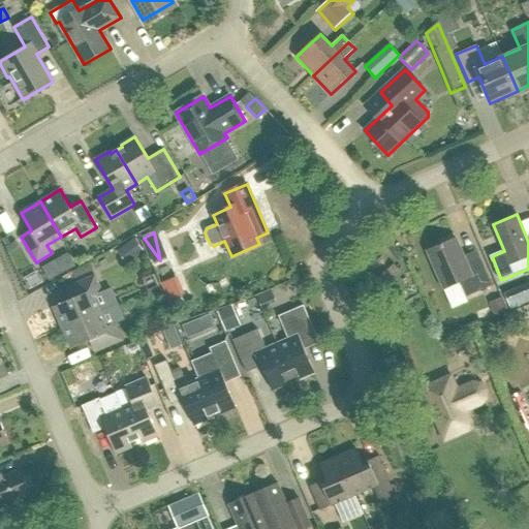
[(460,281),(467,297),(493,285),(480,258),(468,265),(457,239),(427,251),(444,288),(460,281)]
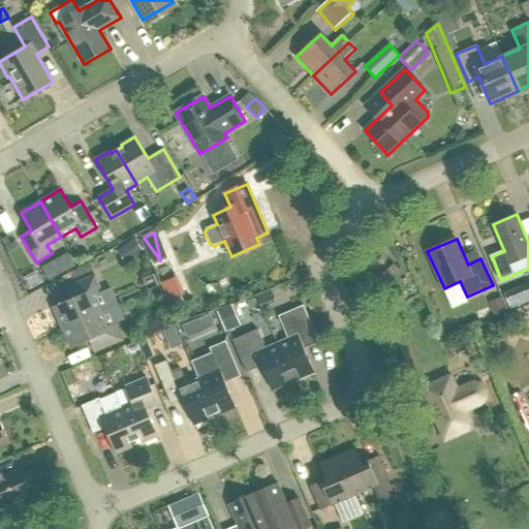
[(53,262),(59,275),(76,266),(69,253),(53,262)]
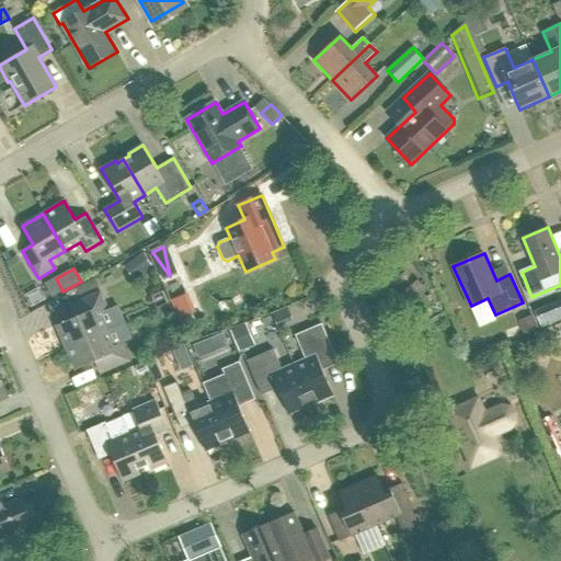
[(56,325),(66,348),(106,331),(99,315),(109,310),(101,293),(71,305),(76,317),(56,325)]
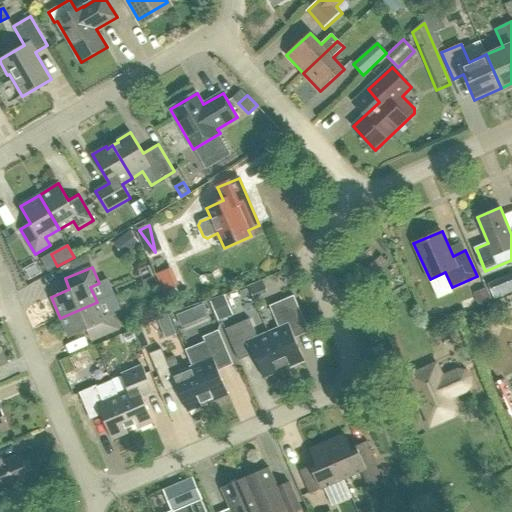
[(492,299),(487,287),(474,293),(479,304),(492,299)]
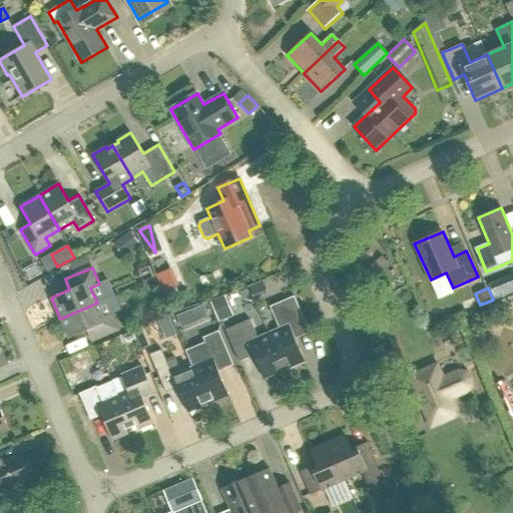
[(211,302),(219,322),(234,316),(225,296),(211,302)]
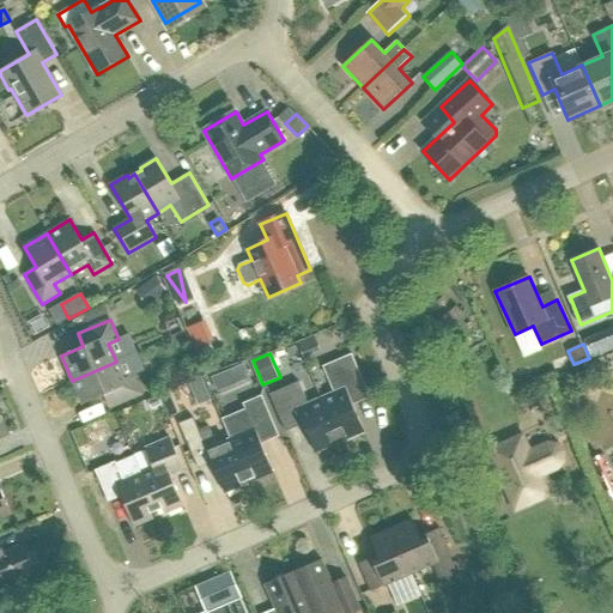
[(321,398),(339,439),(346,436),(347,438),(364,431),(350,396),(366,388),(352,353),(323,366),(334,393),(321,398)]
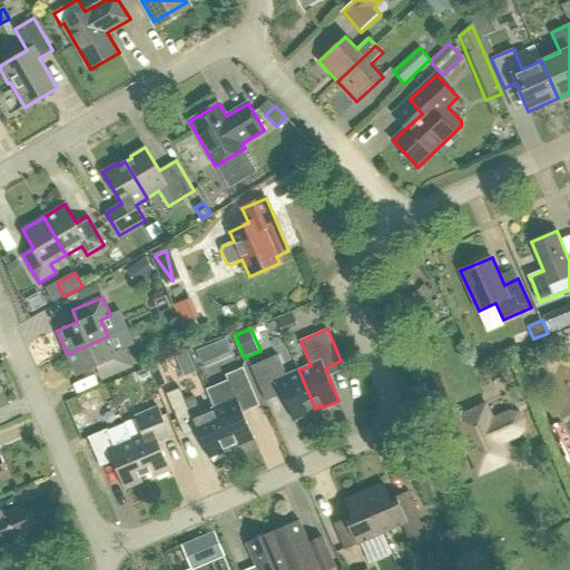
[(97,367),(102,380),(133,366),(125,349),(115,353),(108,336),(67,354),(77,376),(97,367)]
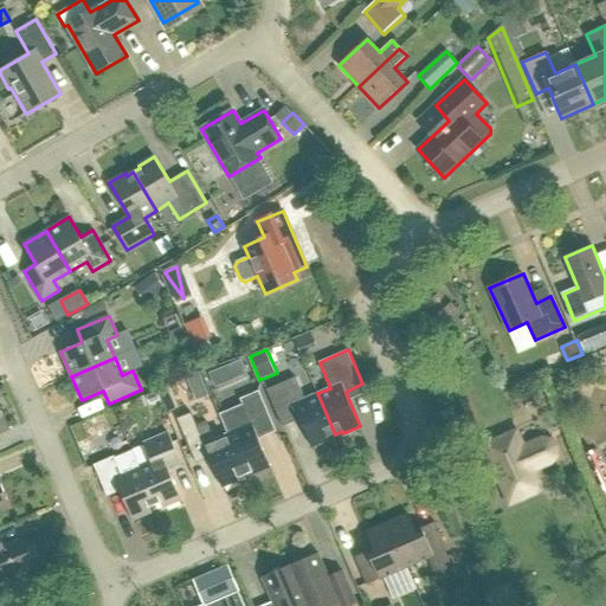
[(243,361),(229,367),(233,380),(247,374),(243,361)]
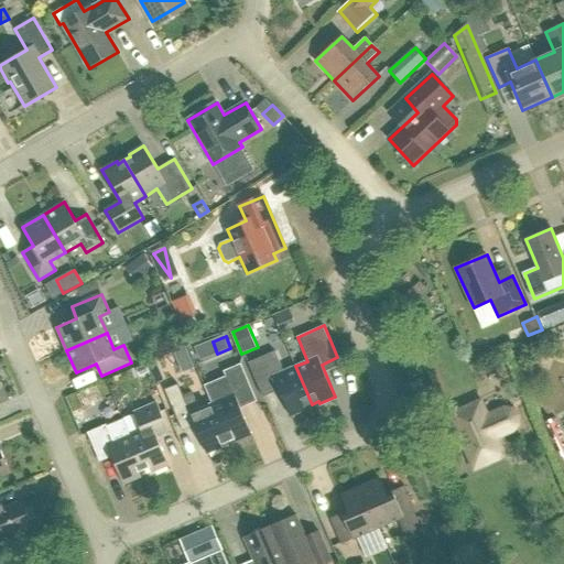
[(277,383),(291,416),(306,410),(305,408),(312,404),(295,366),(283,371),(274,351),(248,362),(260,391),(277,383)]
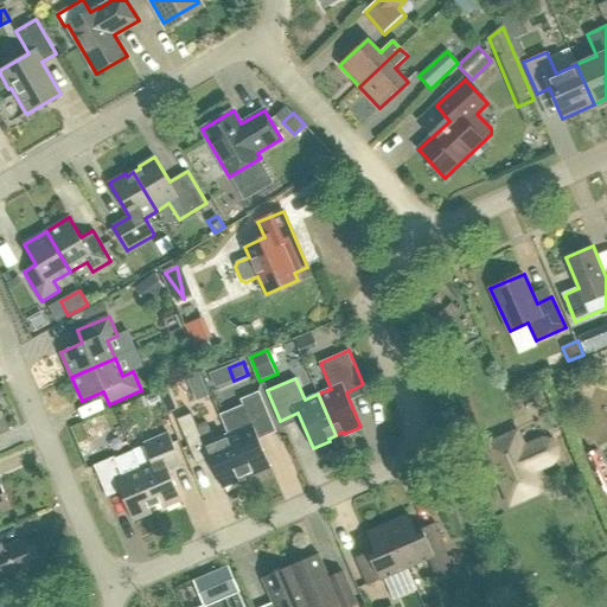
[(228,434),(246,475),(253,472),(254,475),(270,468),(259,440),(276,432),(260,391),(241,400),(244,407),(235,411),(242,429),(228,434)]
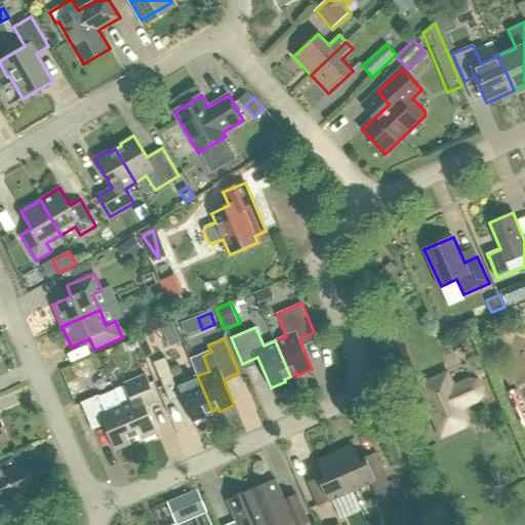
[(136,340),(128,345),(131,350),(138,347),(136,340)]
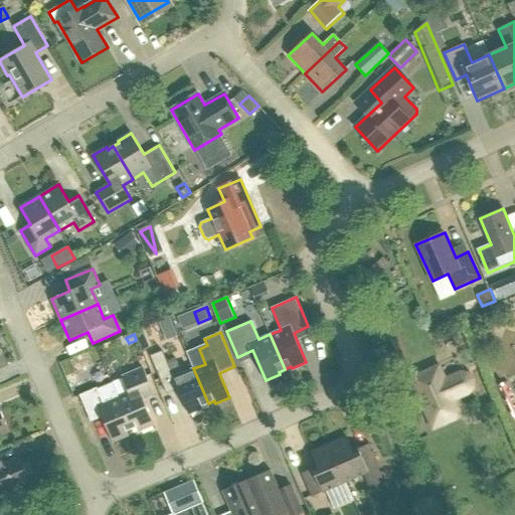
[(178,388),(189,414),(203,408),(202,406),(208,403),(193,368),(182,373),(171,347),(150,356),(166,393),(178,388)]
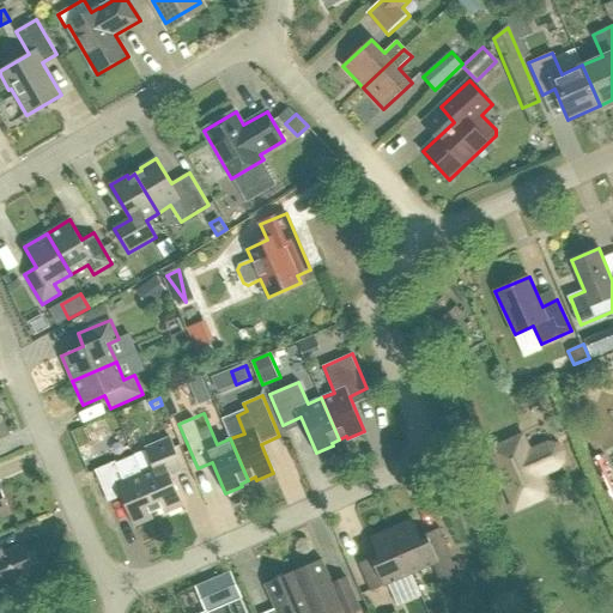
[(562,451),(556,447),(547,444),(528,453),(522,437),(491,450),(516,508),(547,495),(539,474),(557,466),(562,460),(562,451)]
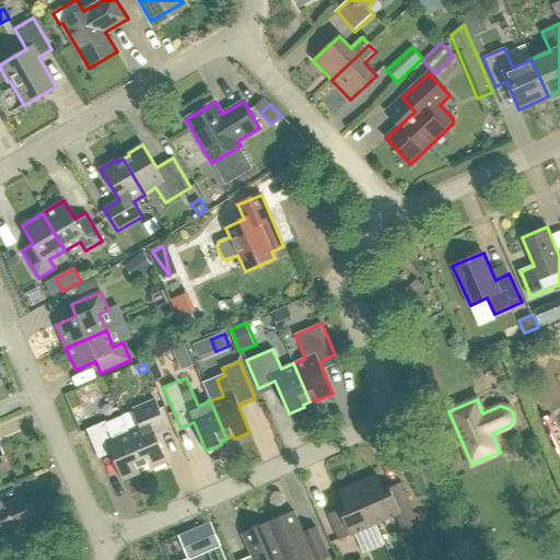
[(128,431),(146,471),(167,462),(154,430),(166,424),(156,400),(138,408),(144,424),(128,431)]
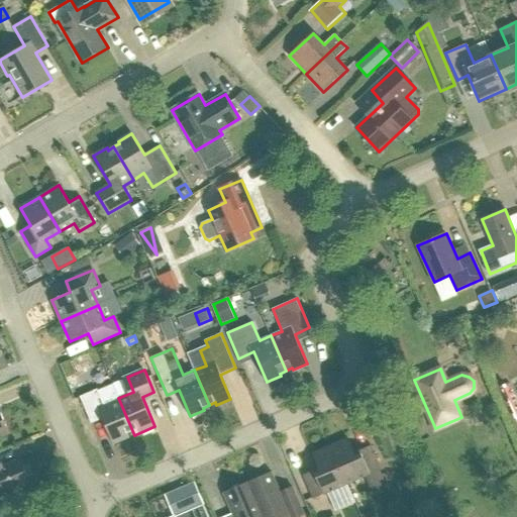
[(134,435),(118,398),(113,386),(98,392),(97,390),(81,397),(90,419),(101,414),(114,444),(134,435)]
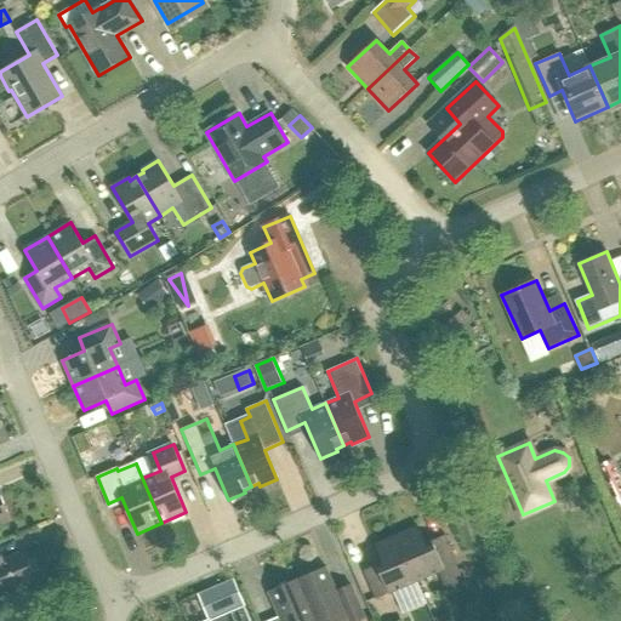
[(0,524),(11,519),(0,494),(0,524)]
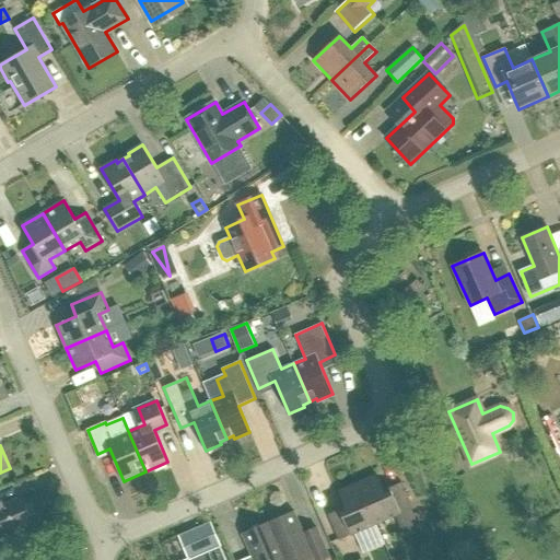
[(357,481),(384,541),(375,522),(395,513),(404,533),(423,524),(418,512),(416,513),(412,508),(416,506),(404,479),(385,488),(377,471),(357,481)]
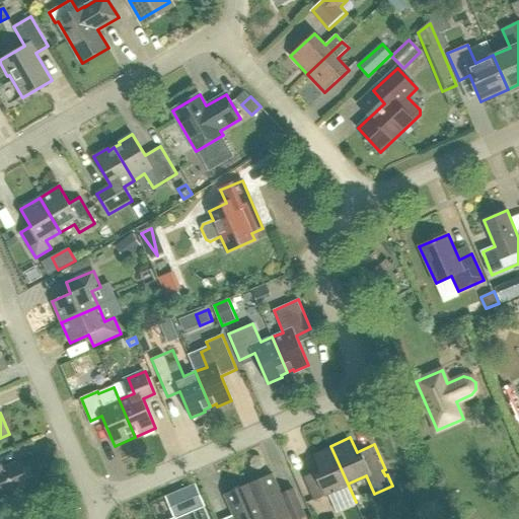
[(329,492),(338,510),(356,502),(330,446),(314,453),(320,468),(305,475),(315,498),(329,492)]
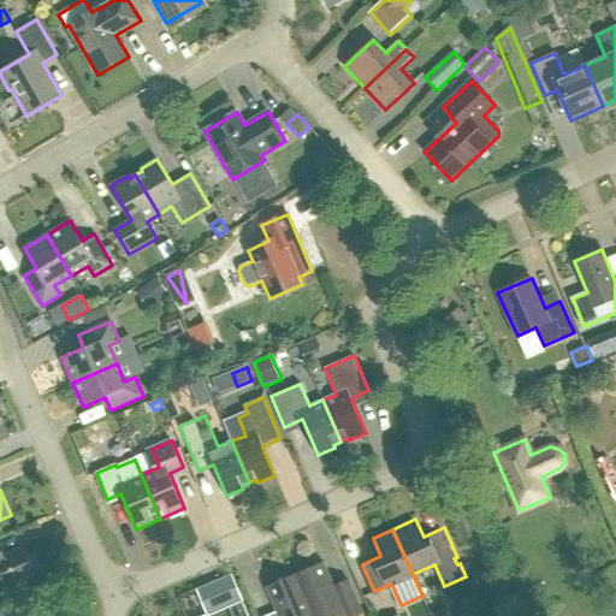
[(0,591),(36,576),(24,548),(0,557),(0,591)]
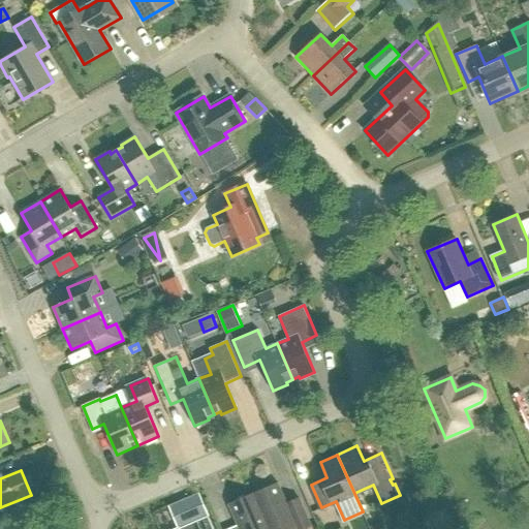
[(253,493),(269,528),(293,528),(297,528),(304,528),(311,526),(301,502),(288,507),(278,483),(253,493)]
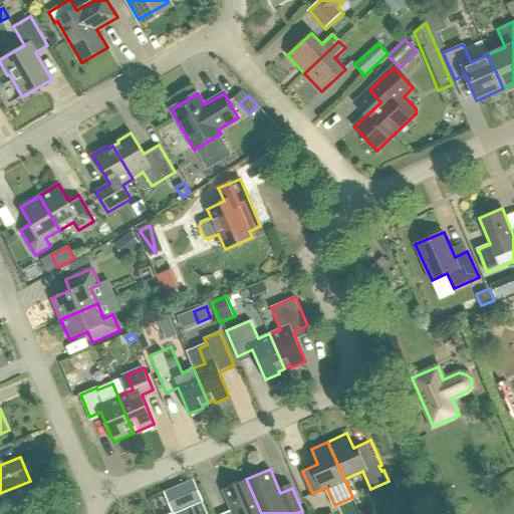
[(232,513),(261,513),(246,479),(223,490),(233,513),(232,513)]
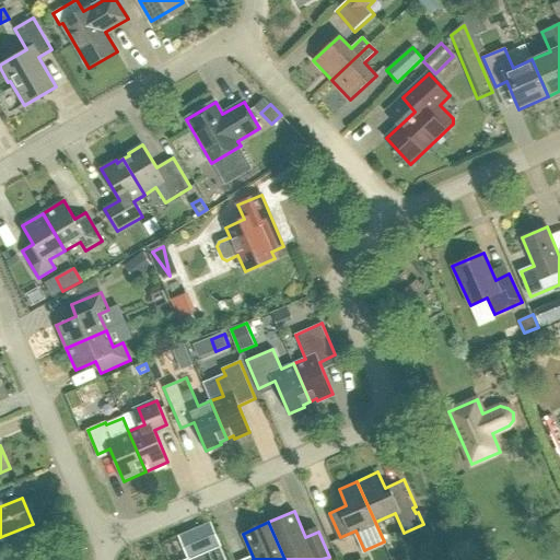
[(198,529),(186,534),(196,557),(220,547),(211,524),(210,524),(198,529)]
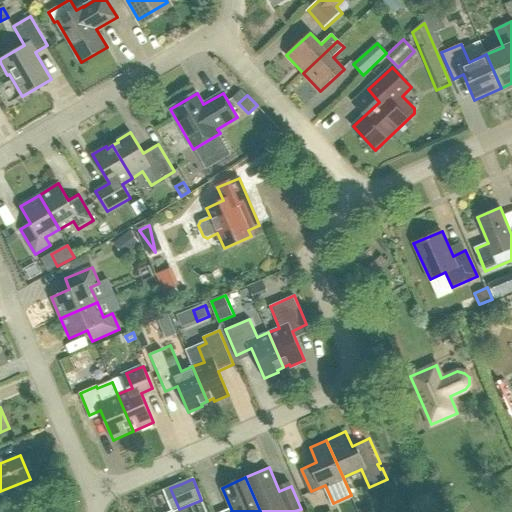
[(206,511),(201,500),(179,509),(172,511),(206,511)]
